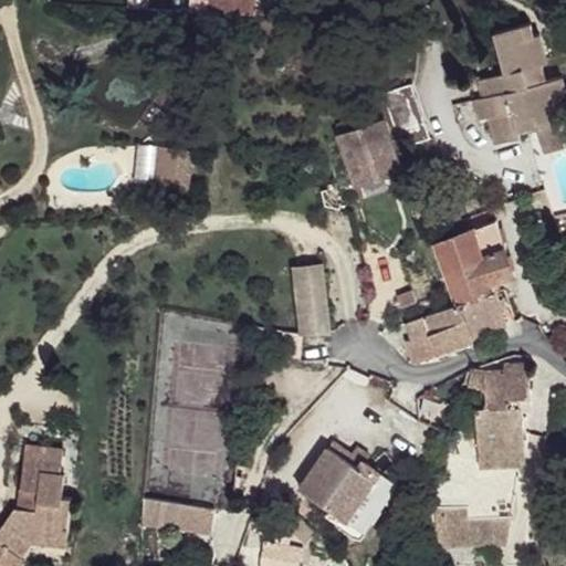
[(208,0),(207,12),(223,13),(252,14),(254,0),(208,0)]
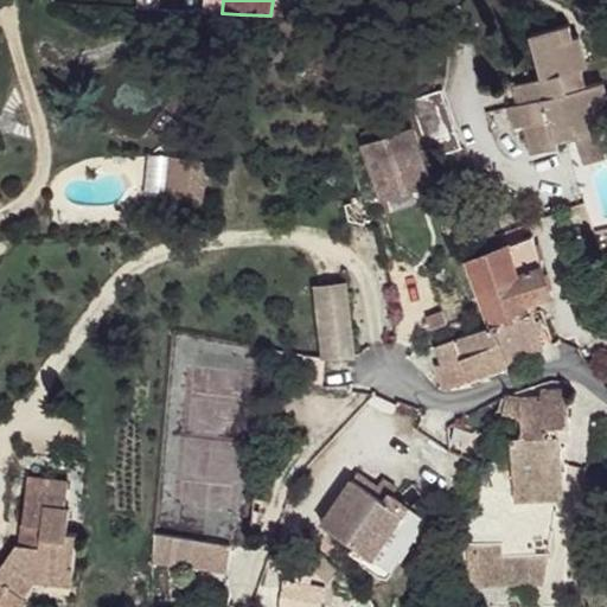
[(525,129),(532,160),(560,152),(557,141),(606,129),(606,116),(605,104),(606,102),(606,87),(606,85),(589,90),(583,72),(588,70),(582,39),(576,42),(572,30),(534,40),(544,81),(525,88),(530,107),(518,109),(510,112),(516,133),(525,129)]
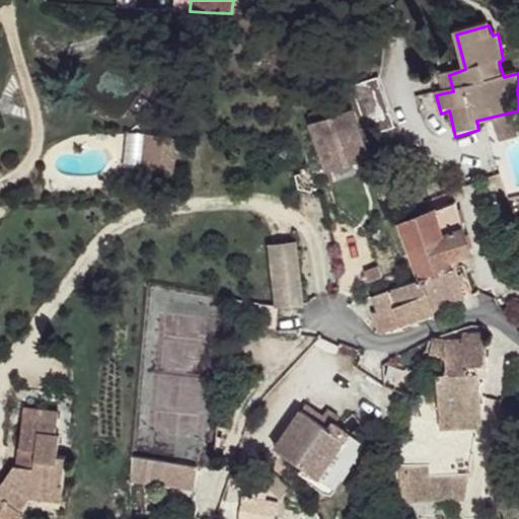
[(439,76),(443,93),(453,91),(449,75),(439,76)]
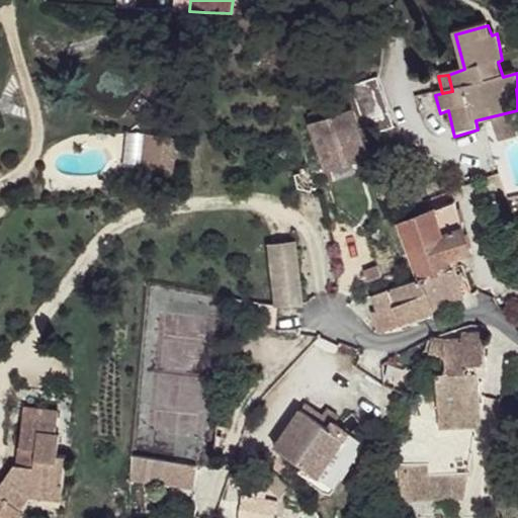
[(380,80),(355,89),(369,139),(398,131),(380,80)]
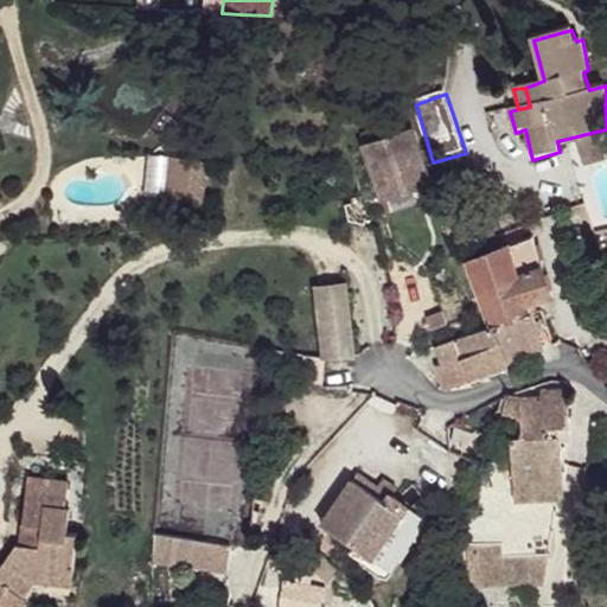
[(387,122),(362,129),(366,147),(393,139),(387,122)]
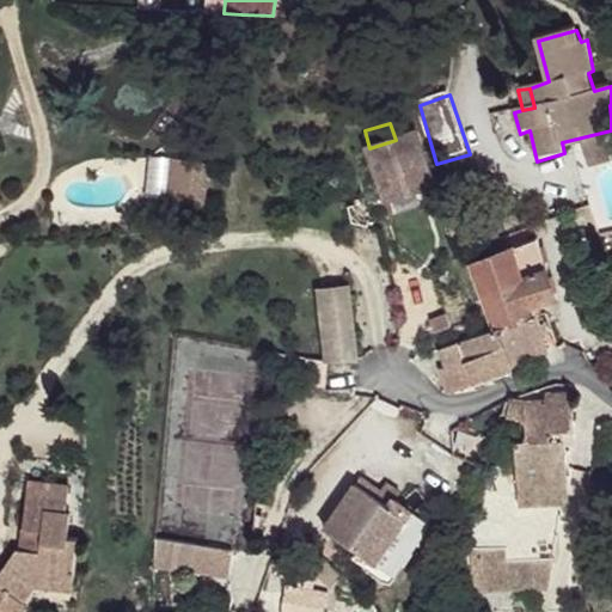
[(396,140),(369,148),(386,200),(432,185),(416,133),(396,140)]
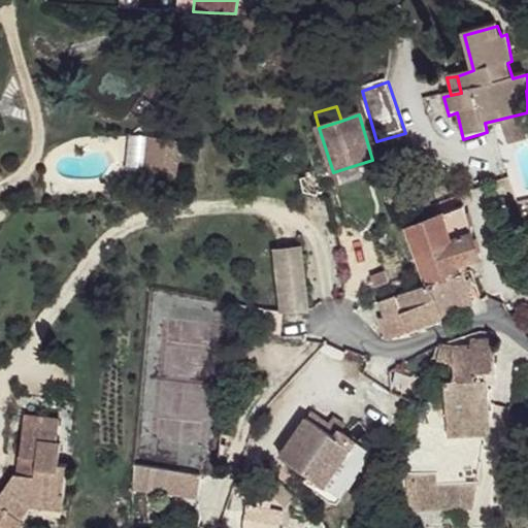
[(177,168),(177,132),(144,132),(143,167),(177,168)]
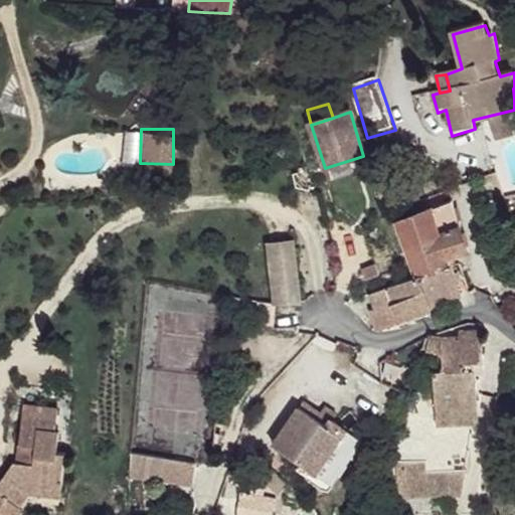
[(397,225),(416,275),(451,265),(450,259),(466,253),(451,198),(397,225)]
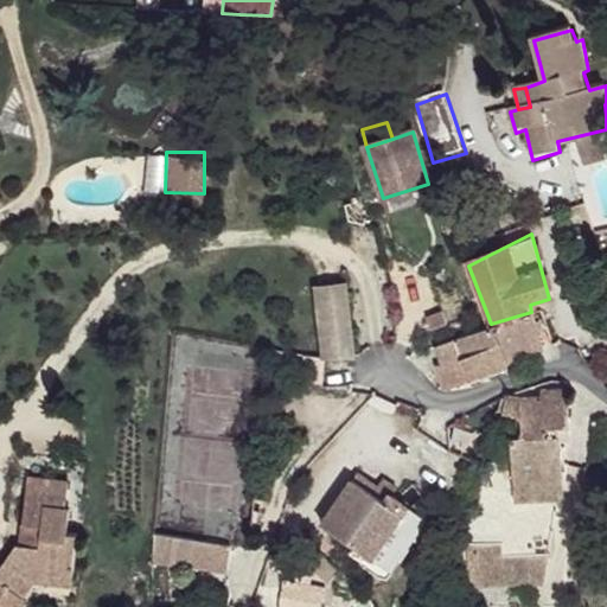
[(313,292),(321,359),(352,353),(342,288),(313,292)]
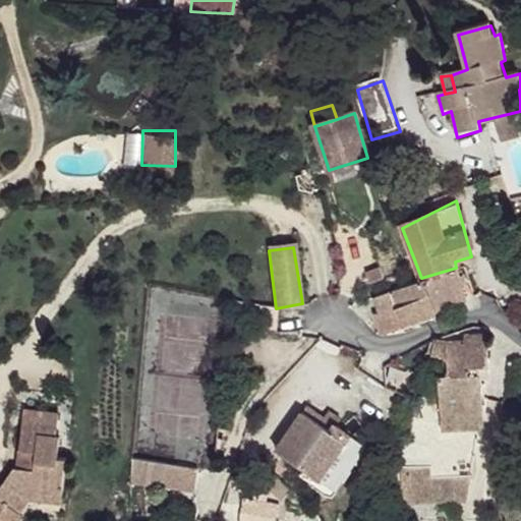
[(423,280),(435,313),(468,302),(456,268),(421,278),(423,280)]
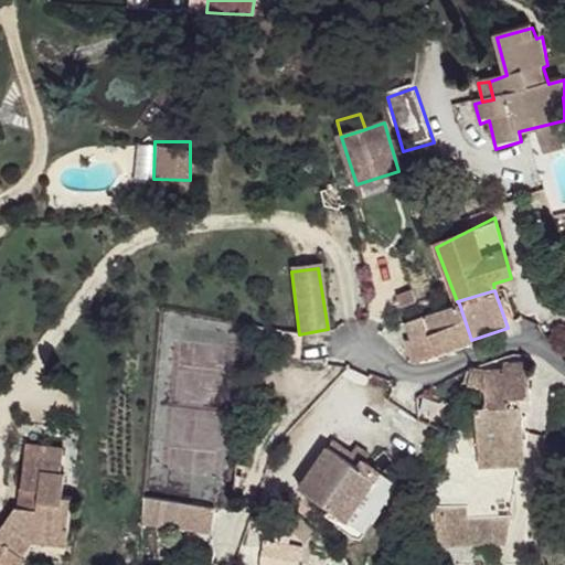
[(428,333),(435,353),(471,340),(459,304),(423,318),(428,333)]
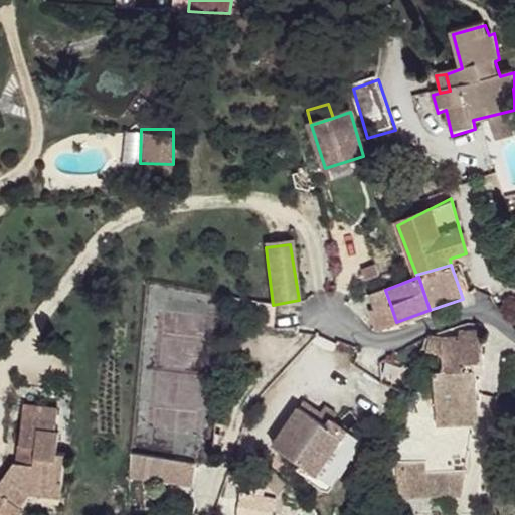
[(371,312),(374,330),(396,322),(390,304),(371,312)]
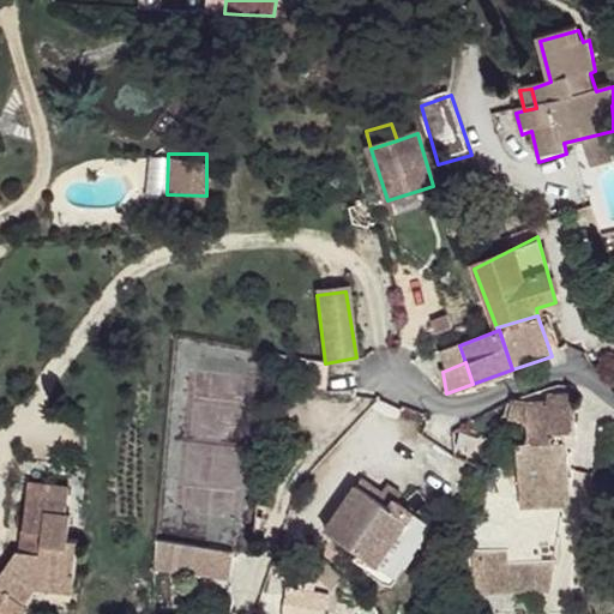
[(517,445),(517,507),(548,505),(569,503),(567,470),(566,432),(576,431),(573,397),(549,398),(551,426),(527,427),(527,444),(517,445)]
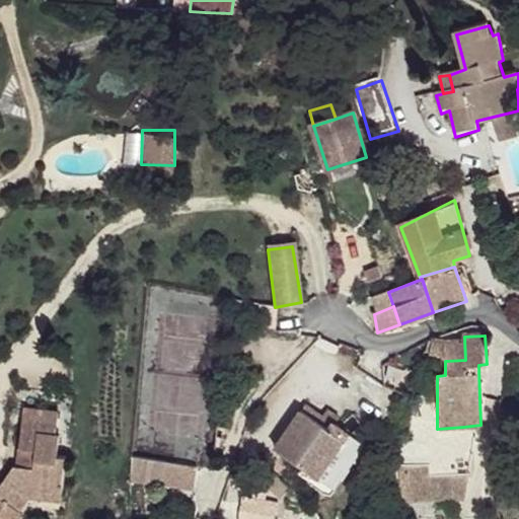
[(431,340),(430,355),(444,356),(446,341),(439,341),(431,340)]
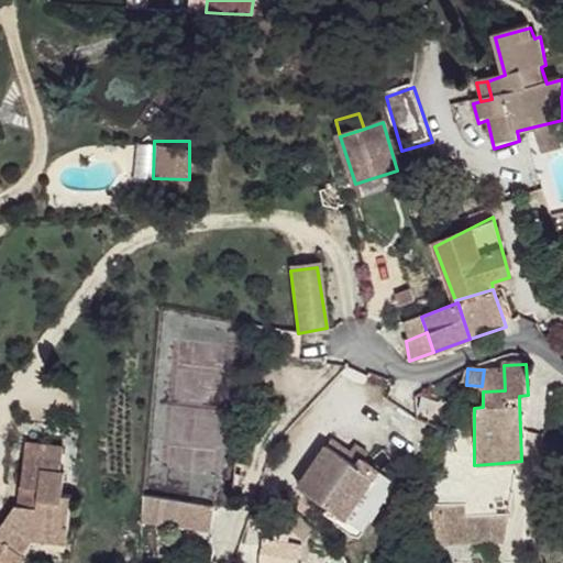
[(0,560),(15,562),(23,555),(19,551),(31,537),(45,537),(46,444),(23,442),(21,484),(26,483),(24,504),(20,503),(15,503),(0,523),(0,560)]
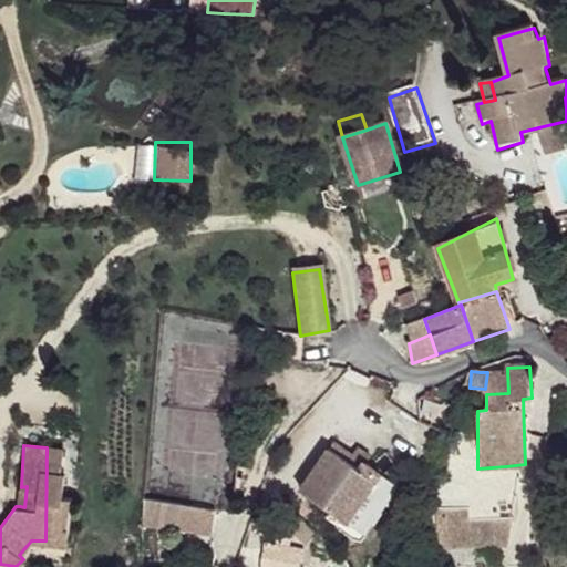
[(47,447),(45,540),(49,525),(69,527),(73,495),(63,494),(65,474),(60,473),(62,447),(47,447)]
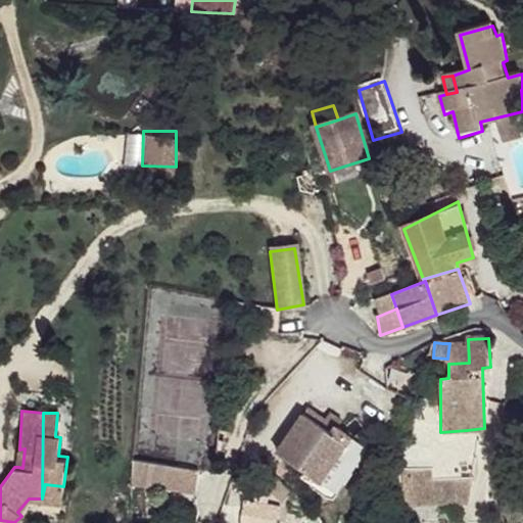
[(303,416),(274,453),(299,475),(297,477),(305,483),(306,482),(328,500),(363,459),(333,434),(329,438),(303,416)]
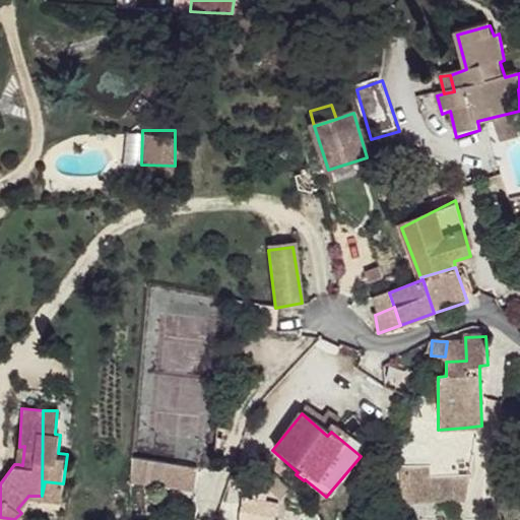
[(129,461),(127,484),(160,485),(163,467),(163,464),(129,461)]
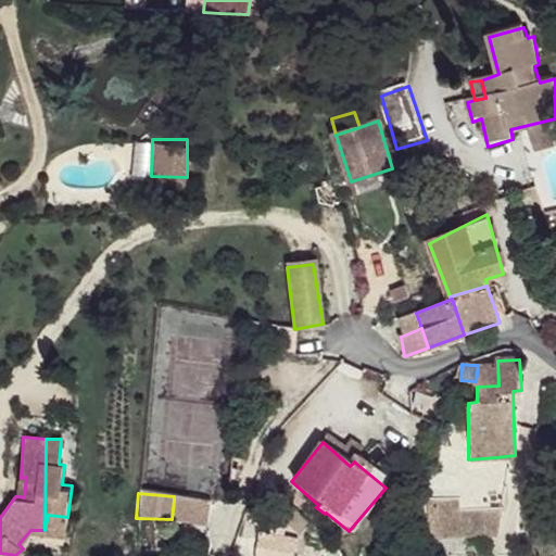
[(48,515),(47,530),(67,532),(67,517),(48,515)]
